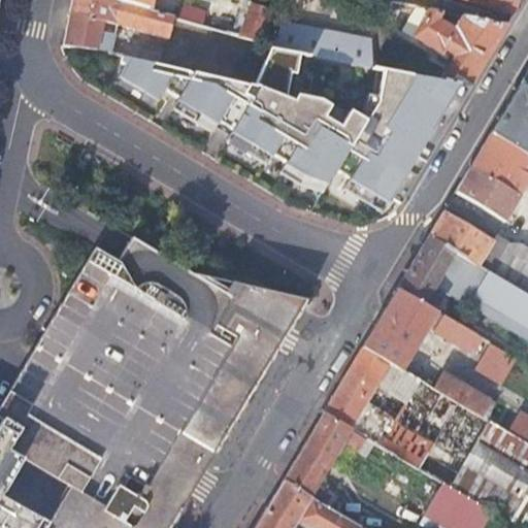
[(109,27),(110,24),(170,39),(175,19),(149,11),(107,0),(73,0),(66,35),(65,44),(91,47),(98,50),(104,26),(109,27)]
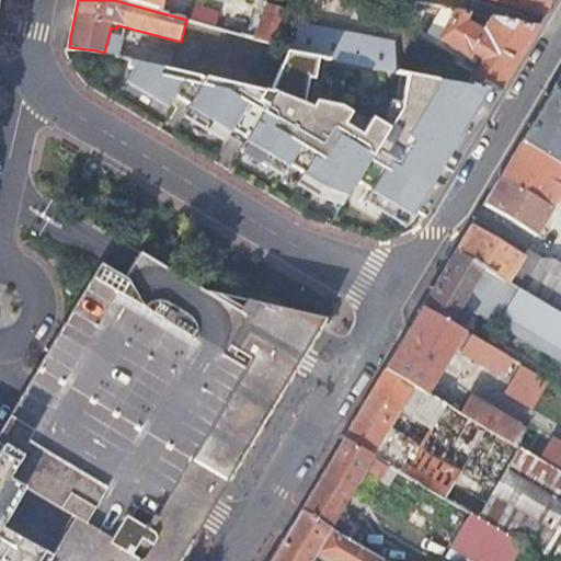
[(263,0),(250,37),(277,44),(295,0),(114,0),(158,12),(160,0),(263,0)]
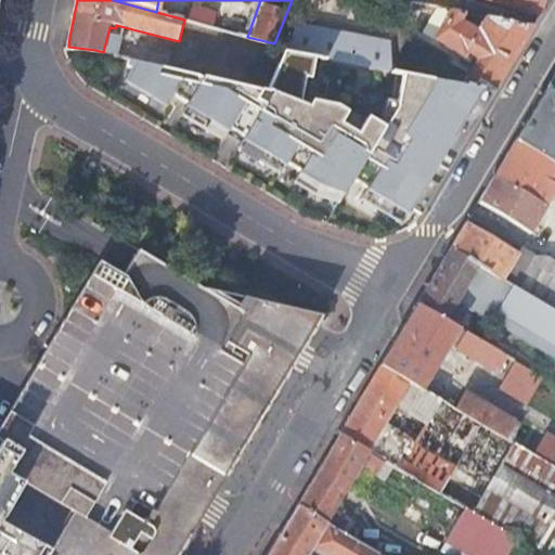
[(491,0),(541,16),(549,3),(544,1),(544,0),(491,0)]
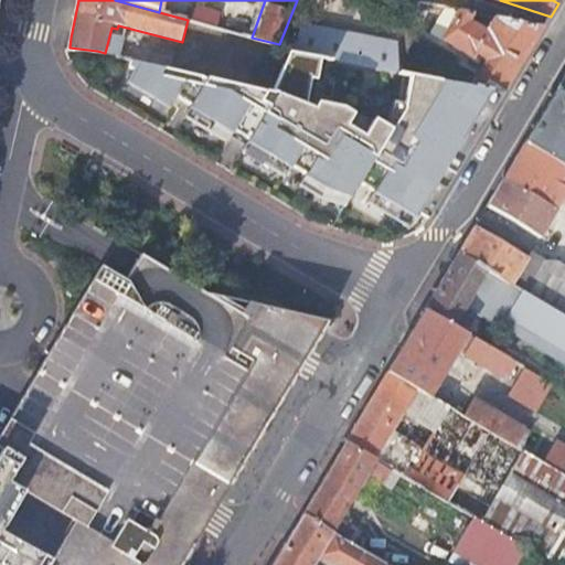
[(191,21),(220,29),(223,13),(195,7),(191,21)]
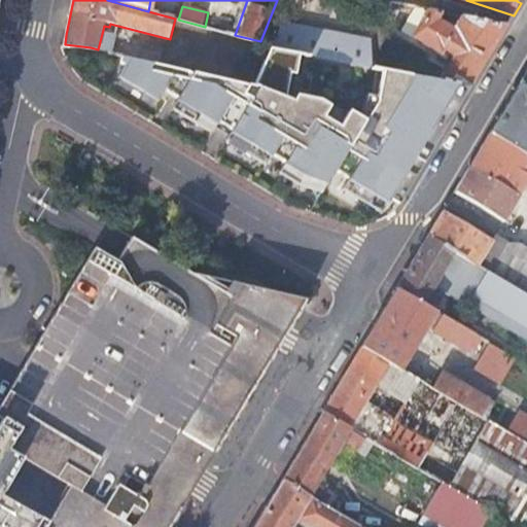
[(440,81),(470,86),(506,27),(461,18),(453,31),(437,23),(443,13),(428,10),(413,37),(441,55),(443,50),(454,58),(440,81)]
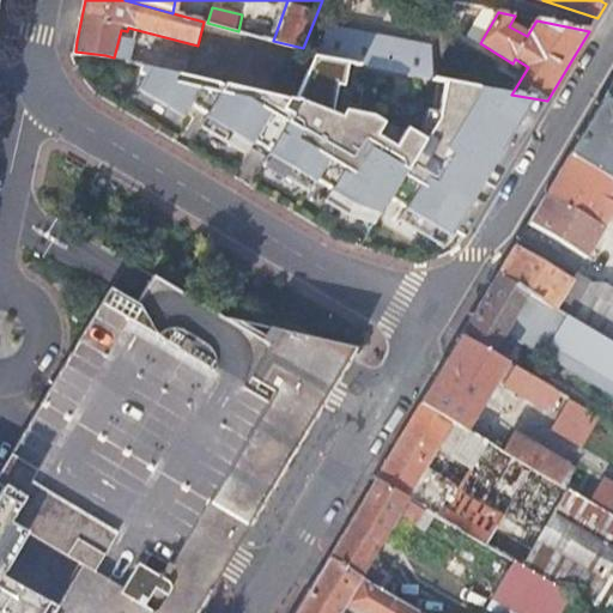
[(328,22),(315,55),(358,64),(435,79),(434,43),(328,22)]
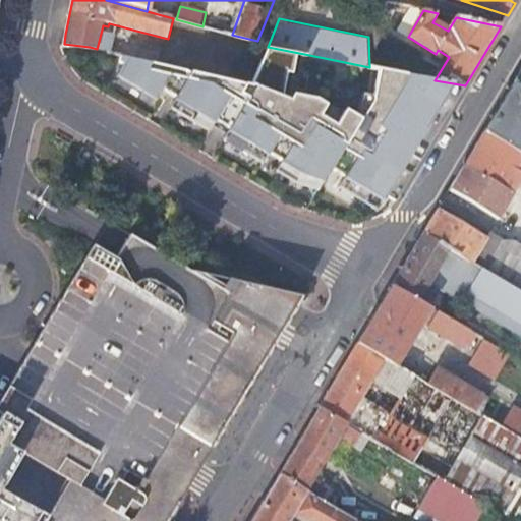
[(397,201),(465,85),(435,80),(373,68),(364,115),(361,120),(346,110),(336,126),(320,116),(327,105),(317,100),(296,96),(304,54),(268,47),(252,87),(245,85),(245,84),(122,55),(120,62),(125,63),(118,75),(158,99),(164,89),(177,97),(171,107),(211,130),(216,123),(228,130),(224,138),(264,162),(269,152),(282,160),(276,170),(295,181),(319,189),(331,167),(345,176),(339,186),(379,210),(387,195),(397,201)]
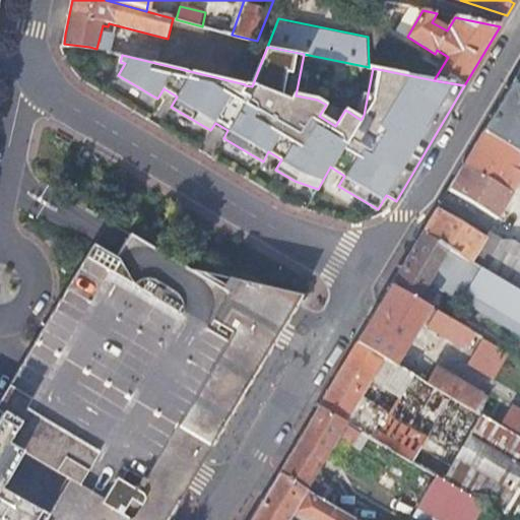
[(519,85),(513,81),(483,131),(519,152),(519,85)]
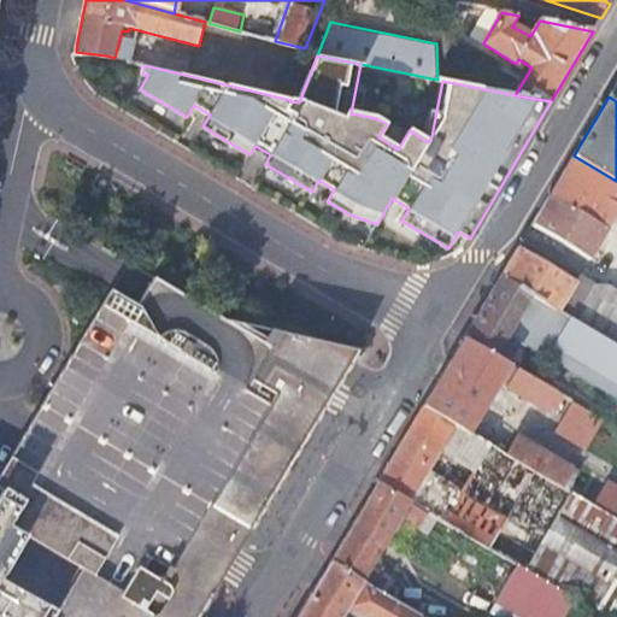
[(550,194),(607,229),(615,217),(616,217),(616,181),(574,156),(563,174),(550,194)]
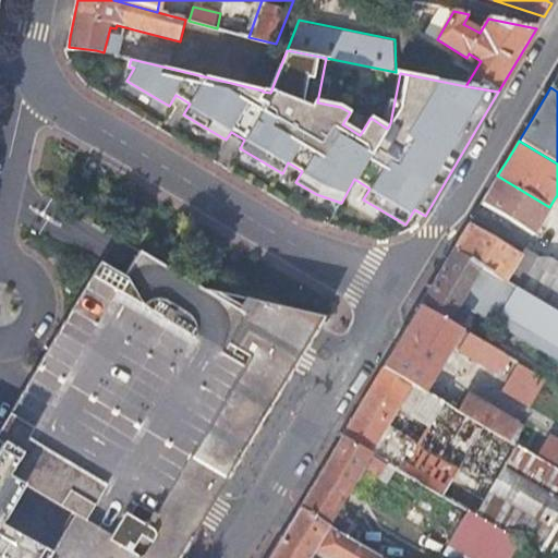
[(497,176),(481,204),(533,235),(549,207),(497,176)]
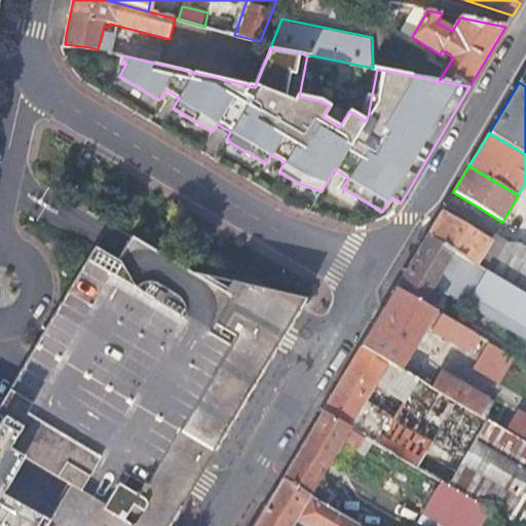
[(442,211),(427,235),(477,265),(491,240),(442,211)]
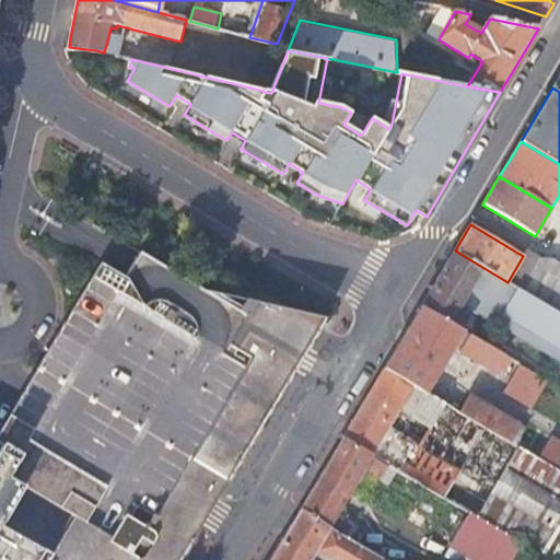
[(107,254),(98,267),(19,400),(0,430),(0,444),(2,445),(0,448),(0,447),(0,559),(178,559),(206,515),(301,358),(315,334),(324,318),(205,290),(117,237),(107,254)]
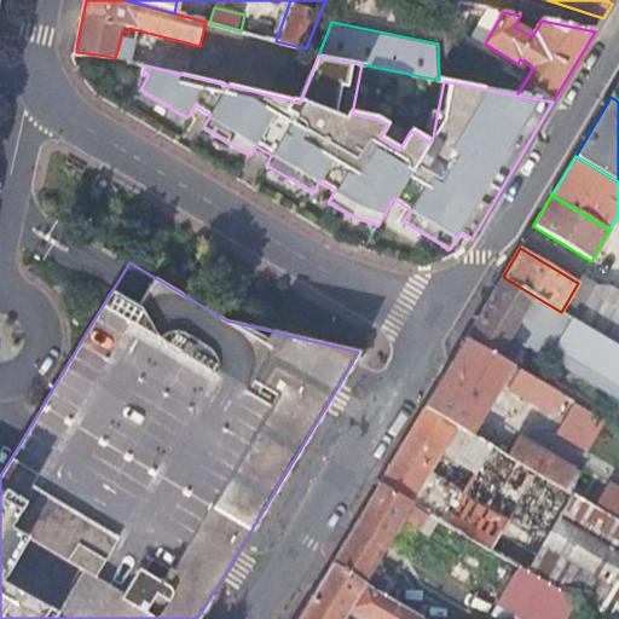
[(578,283),(561,312),(582,324),(603,287),(583,276),(578,283)]
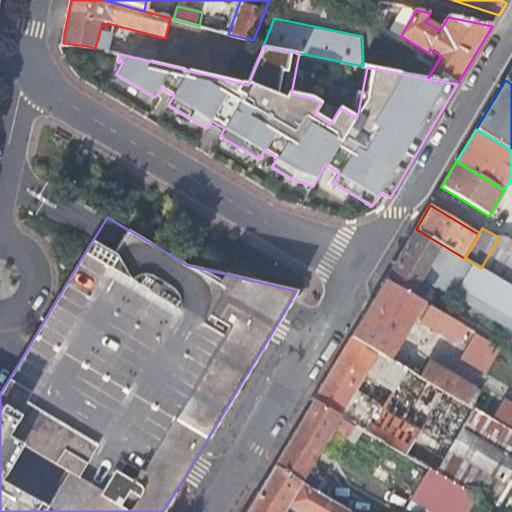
[(391,271),(385,280),(410,295),(421,277),(511,330),(511,285),(481,268),(464,258),(416,229),(391,271)]
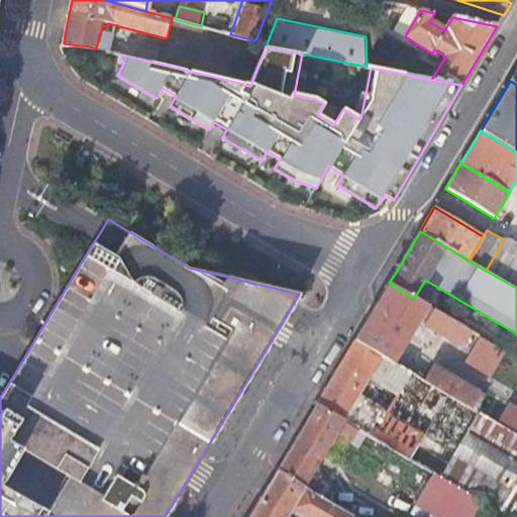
[(516,288),(516,241),(513,239),(504,239),(486,271),(516,288)]
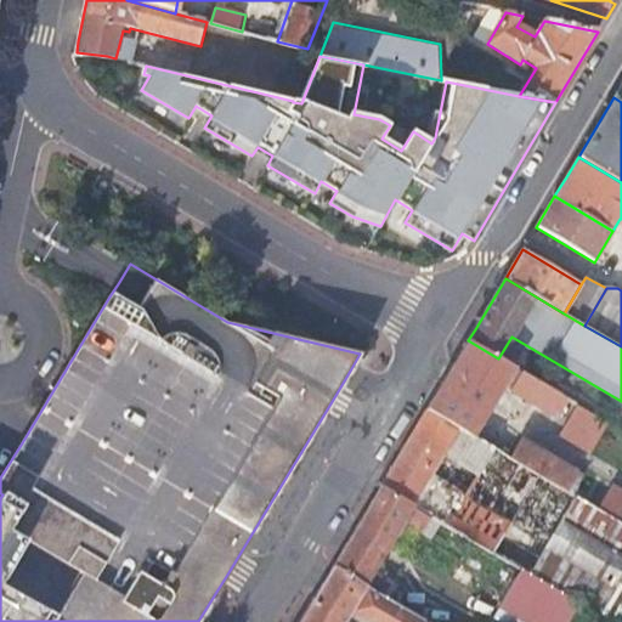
[(447,375),(427,410),(473,436),(503,384),(549,414),(554,407),(561,411),(569,400),(498,358),(468,340),(447,375)]
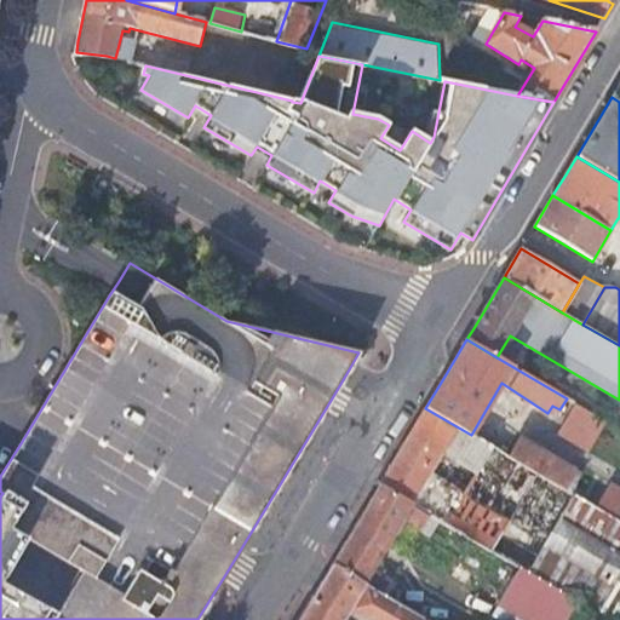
[(607,423),(577,405),(560,432),(590,452),(607,423)]
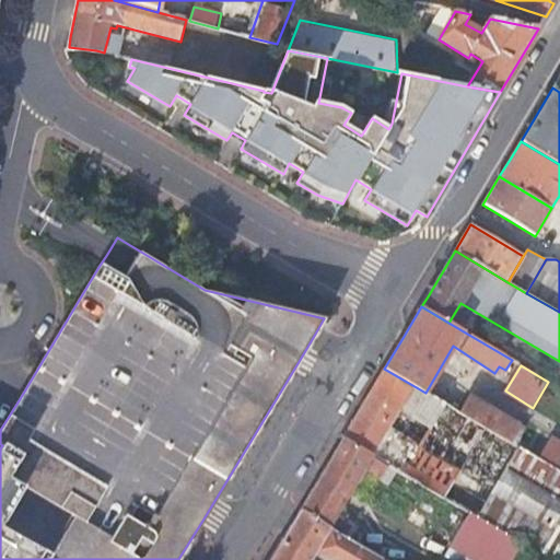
[(384,369),(342,439),(394,468),(398,470),(423,486),(521,543),(551,559),(559,559),(559,470),(538,458),(516,445),(511,442),(459,412),(426,393),(384,369)]
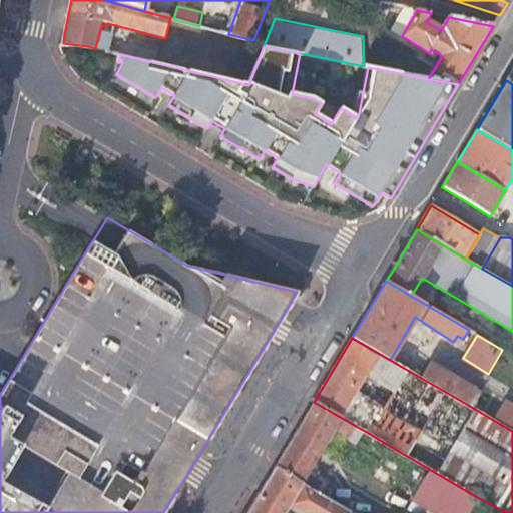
[(430,362),(421,378),(468,405),(477,389),(430,362)]
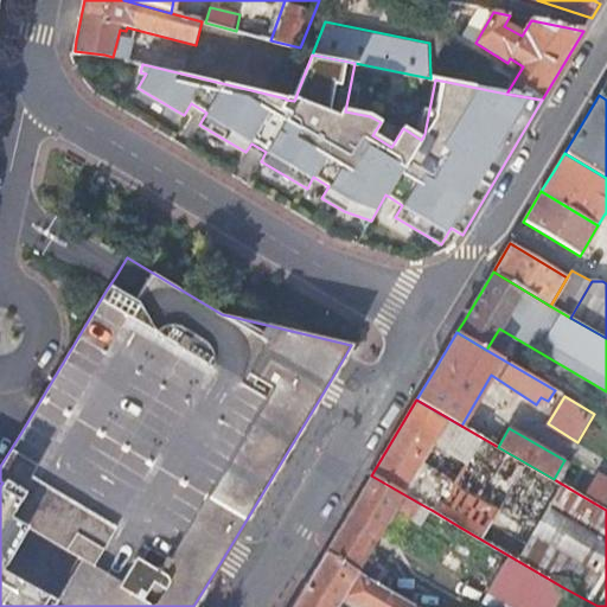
[(570,464),(564,460),(554,479),(560,483),(570,464)]
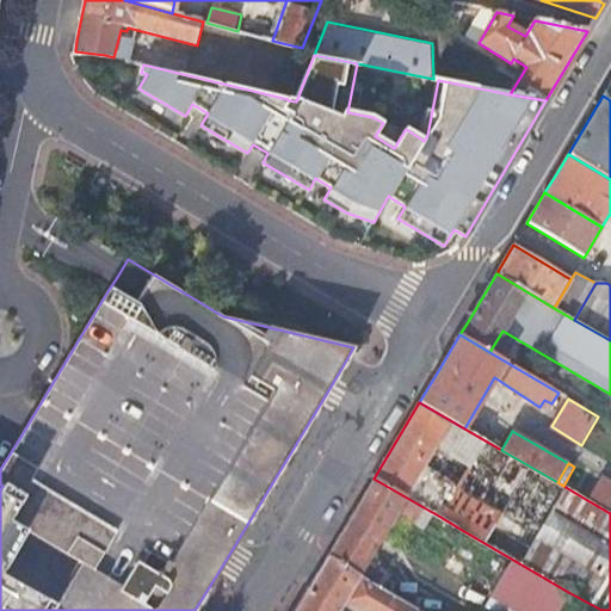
[(610,480),(603,475),(587,500),(610,513),(610,480)]
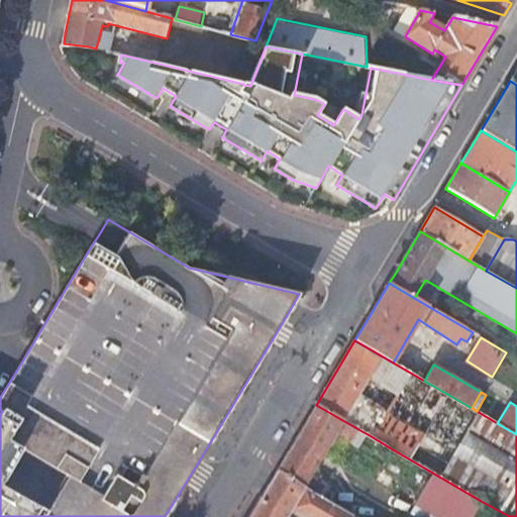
[(316,405),(277,471),(318,495),(326,482),(311,472),(335,432),(356,444),(364,432),(316,405)]
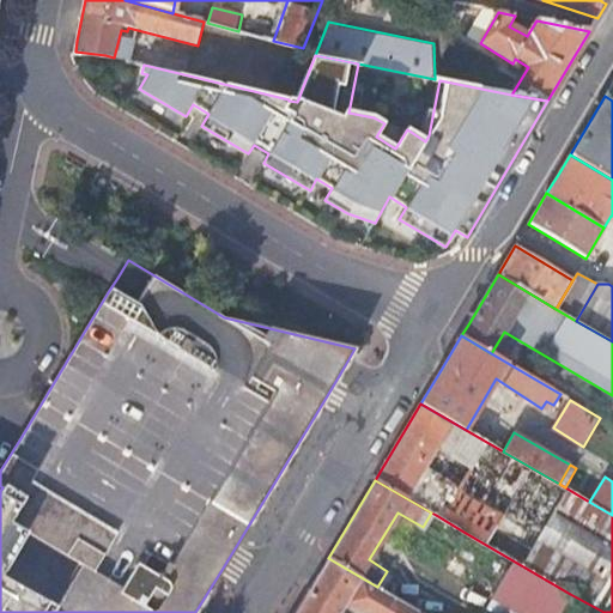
[(463,532),(436,515),(422,539),(449,556),(463,532)]
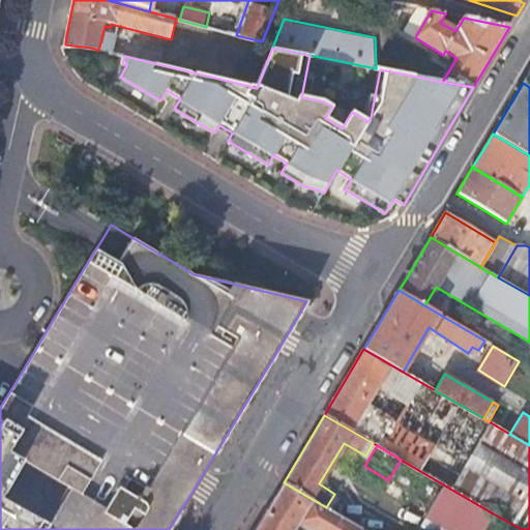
[(401,460),(388,480),(381,491),(446,529),(482,529),(493,513),(401,460)]
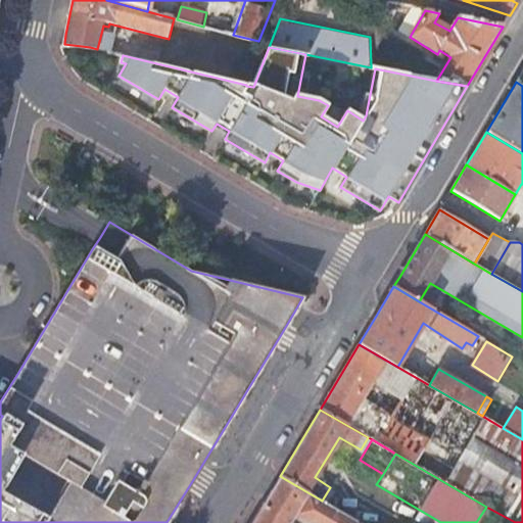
[(274,486),(251,522),(289,522),(295,513),(313,522),(358,522),(322,501),(280,476),(274,486)]
